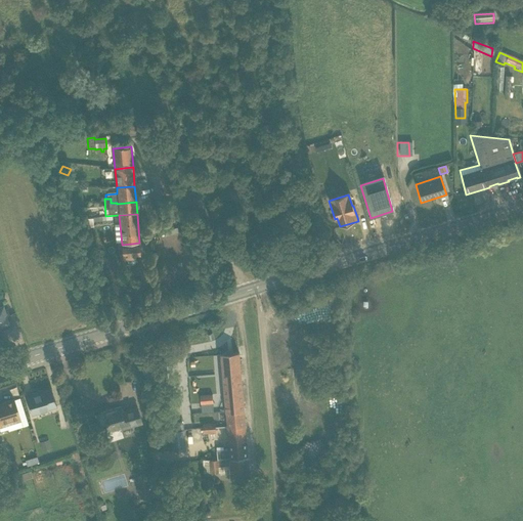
[(146,234),(154,234),(151,216),(149,216),(150,224),(148,224),(148,225),(145,225),(146,234)]
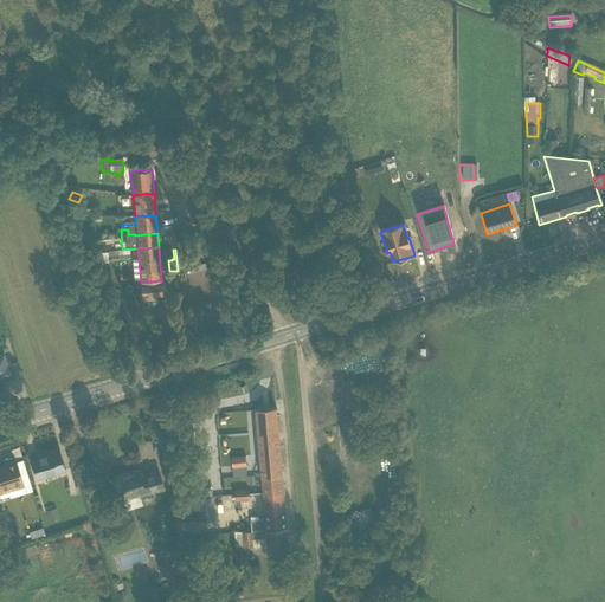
[(162,296),(161,285),(141,286),(142,304),(154,302),(153,297),(162,296)]
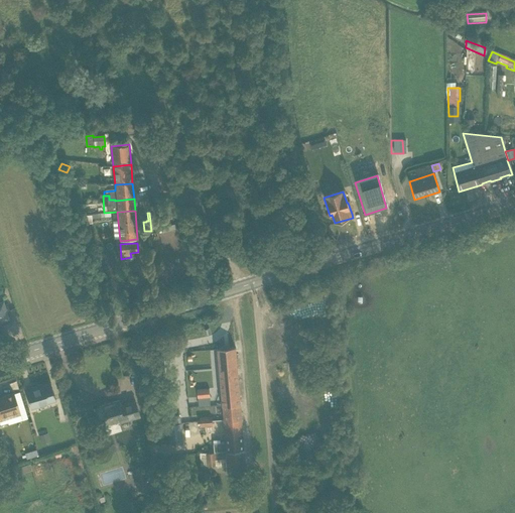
[(0,326),(11,323),(5,304),(2,305),(0,300),(0,326)]
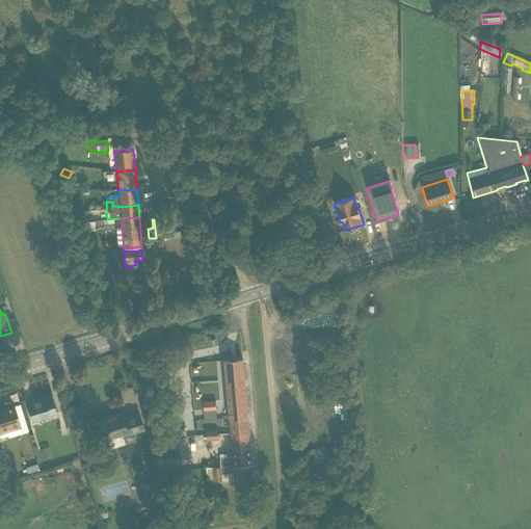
[(219,454),(220,467),(250,464),(242,360),(224,362),(232,456),(227,456),(226,453),(219,454)]
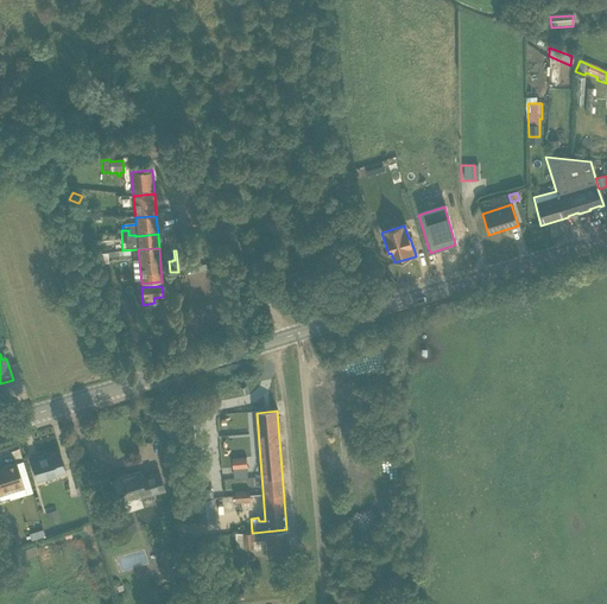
[(233,434),(244,433),(242,418),(232,419),(233,434)]
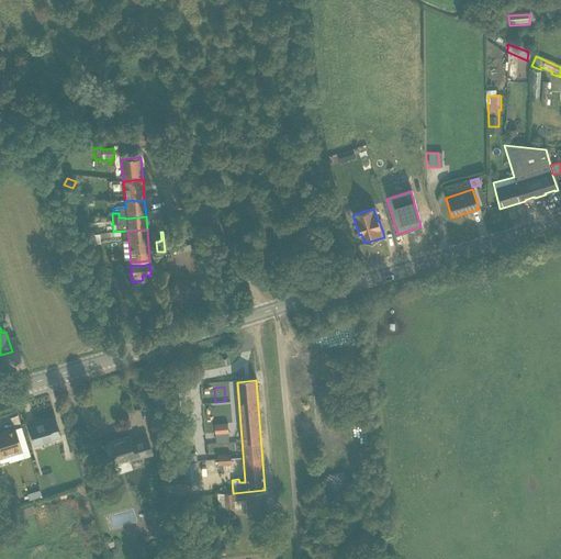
[(32,447),(60,438),(54,417),(43,422),(42,420),(25,425),(32,447)]
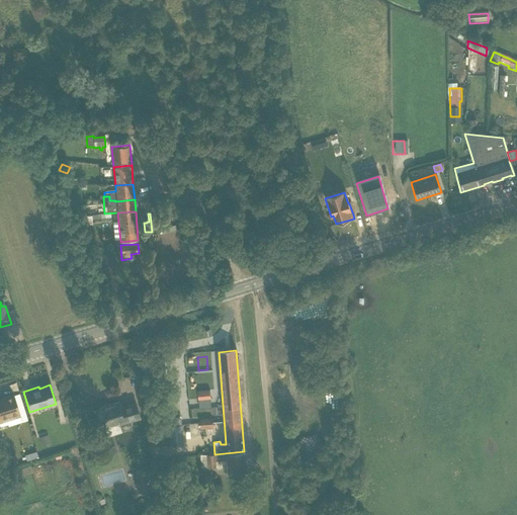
[(197,401),(210,400),(209,390),(196,392),(197,401)]
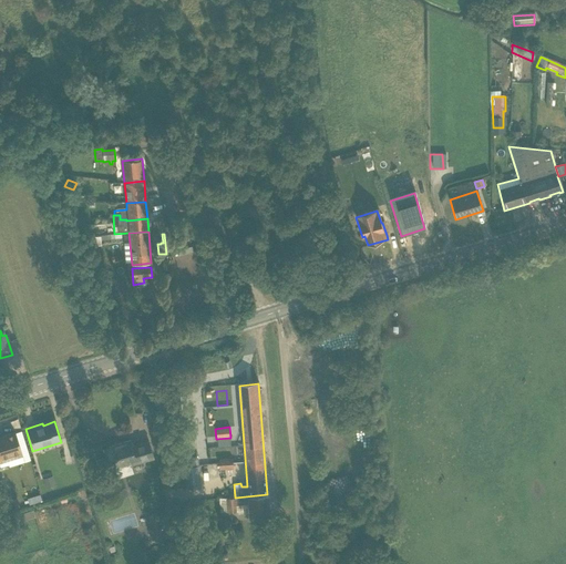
[(182,447),(196,445),(195,429),(181,430),(182,447)]
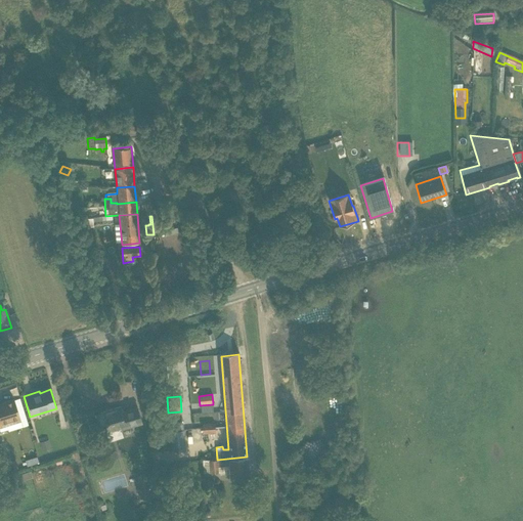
[(0,428),(18,423),(12,401),(0,404),(0,428)]
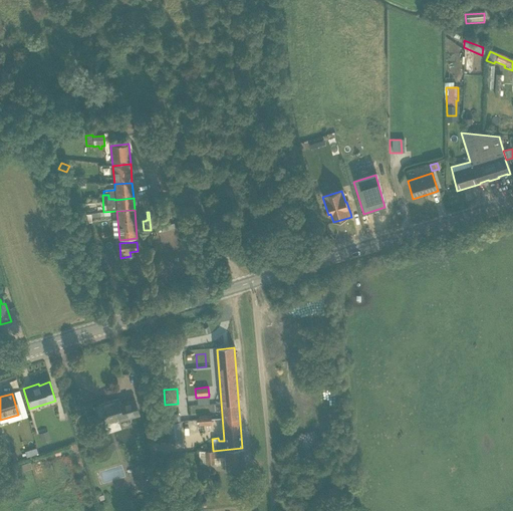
[(118,424),(139,418),(134,402),(119,406),(118,400),(96,407),(102,424),(98,426),(101,436),(120,431),(118,424)]
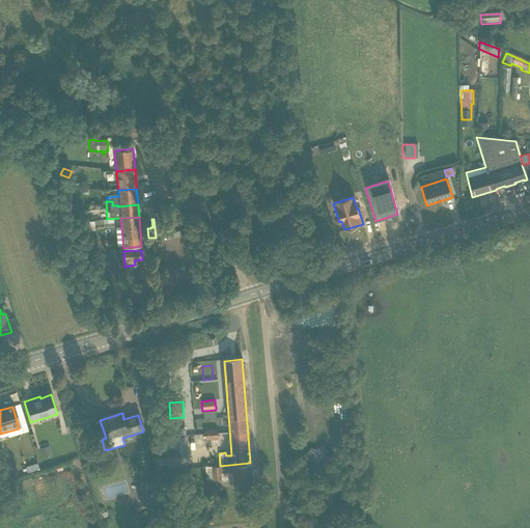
[(205,440),(218,439),(217,429),(204,431),(205,440)]
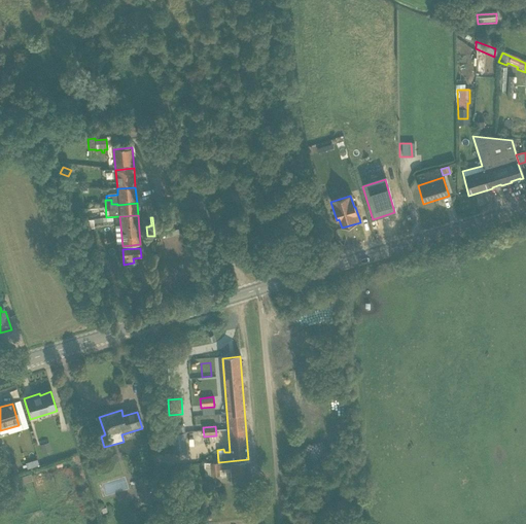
[(172,455),(186,454),(184,434),(171,435),(172,455)]
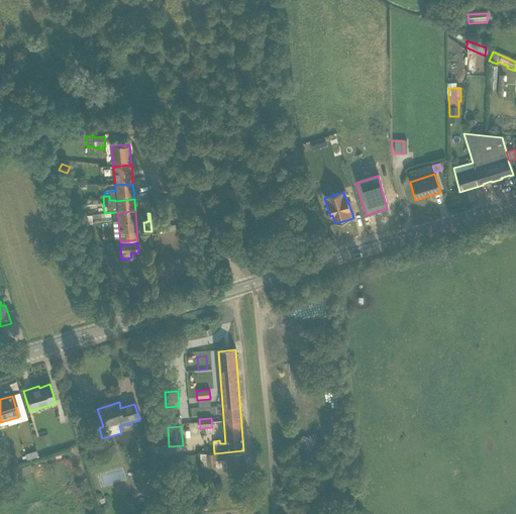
[(40,447),(48,445),(45,435),(37,438),(40,447)]
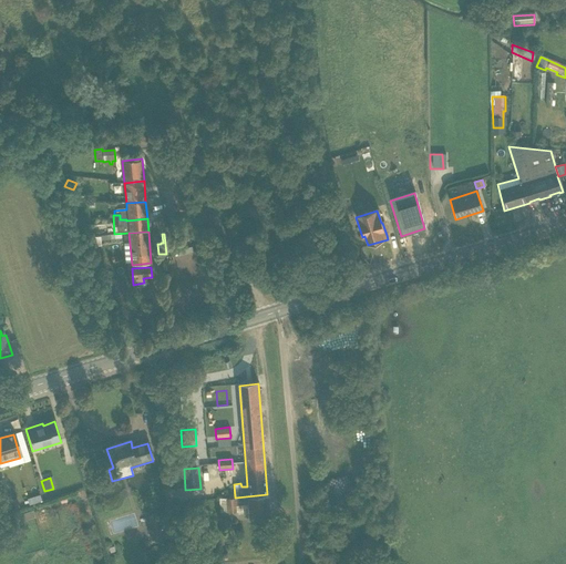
[(249,515),(269,514),(267,494),(235,498),(218,499),(218,513),(242,512),(240,505),(247,504),(249,515)]
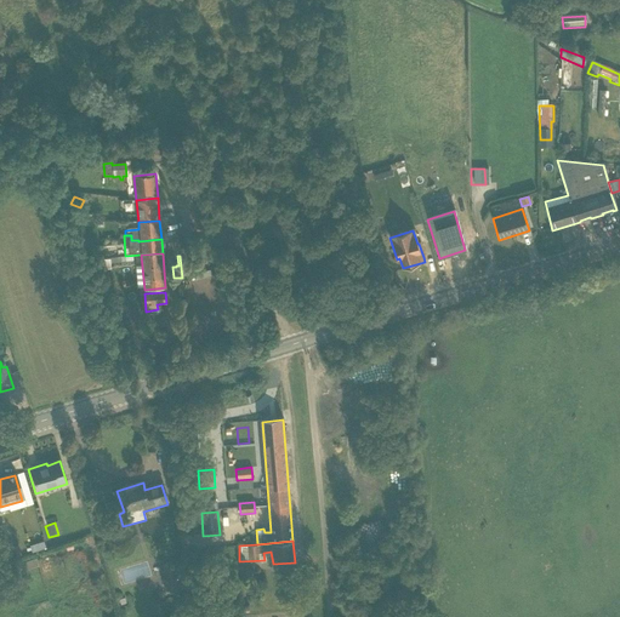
[(21,572),(37,569),(34,561),(18,565),(21,572)]
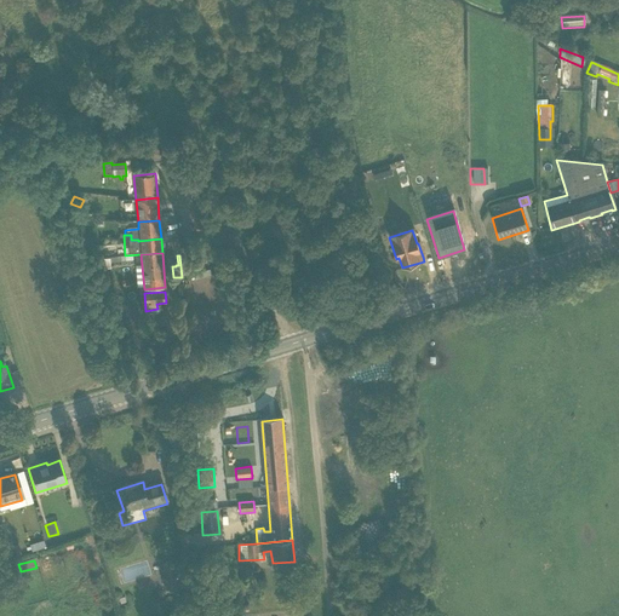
[(178,591),(179,591),(177,564),(162,566),(164,573),(160,573),(161,586),(165,586),(165,592),(178,589),(178,591)]
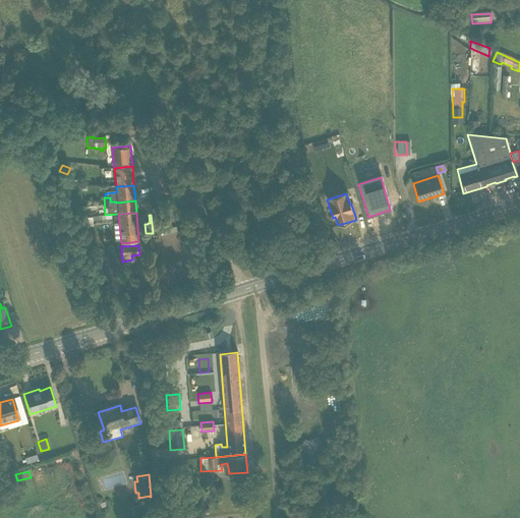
[(239,505),(250,505),(249,495),(238,496),(239,505)]
